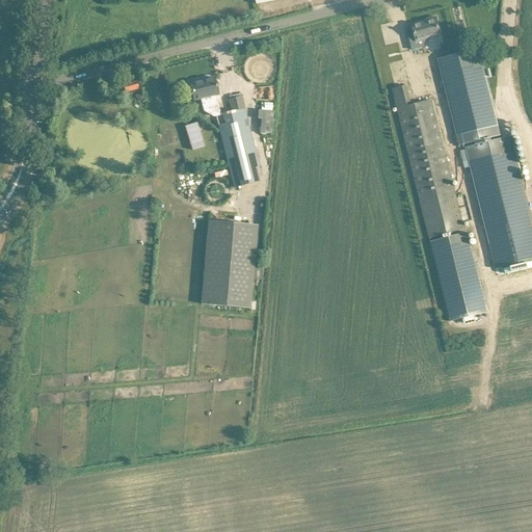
[(414,30),(407,32),(413,50),(427,46),(425,40),(441,35),(436,17),(427,20),(428,22),(413,25),(414,30)]
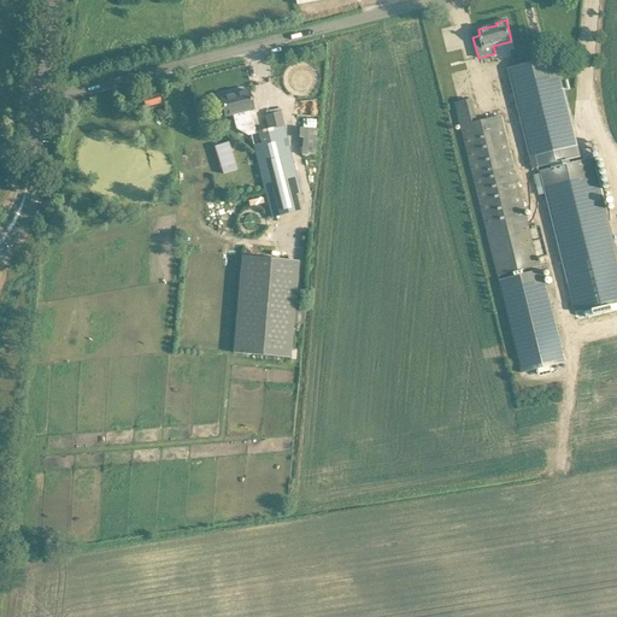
[(581,157),(556,57),(535,62),(533,53),(515,57),(517,66),(507,69),(533,169),(581,157)]
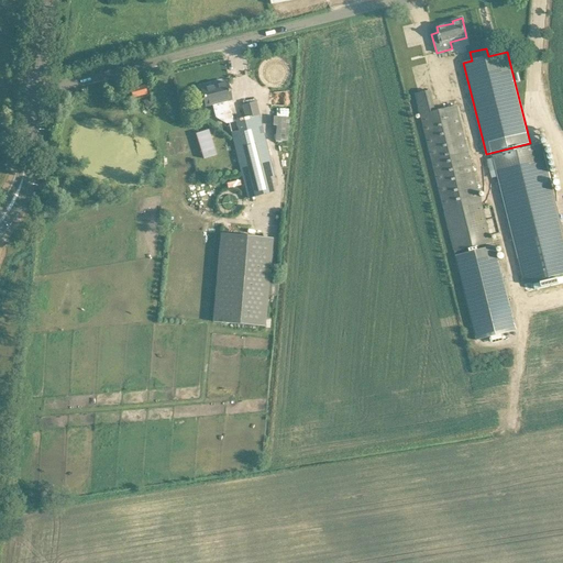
[(216,118),(225,123),(229,122),(231,133),(247,198),(273,191),(267,169),(272,168),(258,113),(255,102),(242,106),(245,119),(233,121),(228,100),(231,99),(227,83),(201,89),(206,106),(212,105),(216,118)]
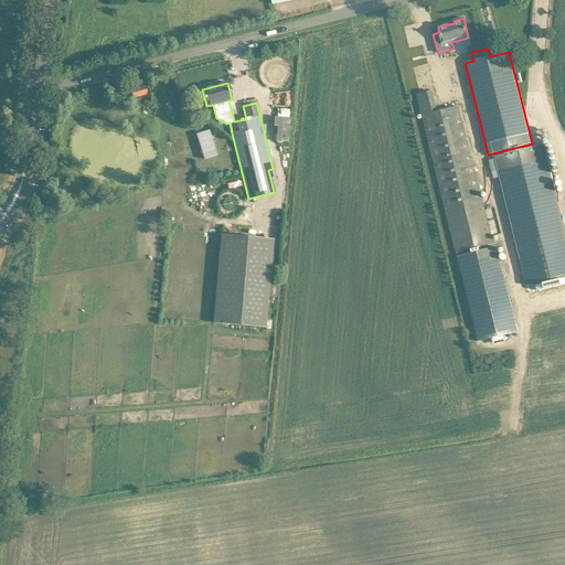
[(145,86),(130,89),(132,98),(147,94),(145,86)]
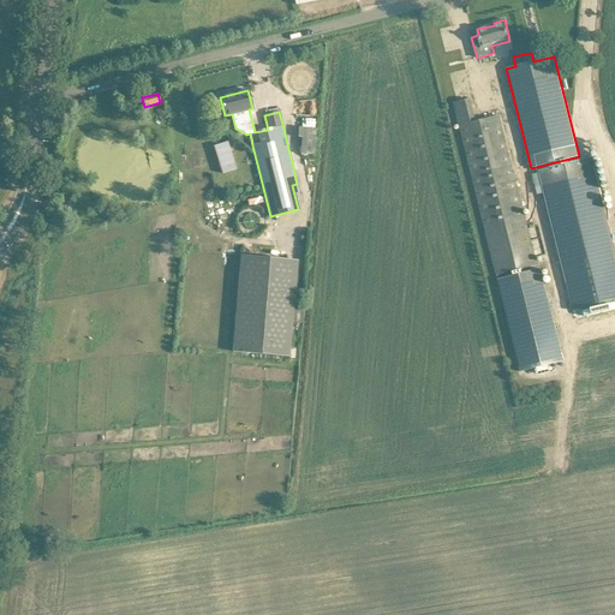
[(453,103),(496,275),(536,266),(499,117),(475,123),(470,100),(453,103)]
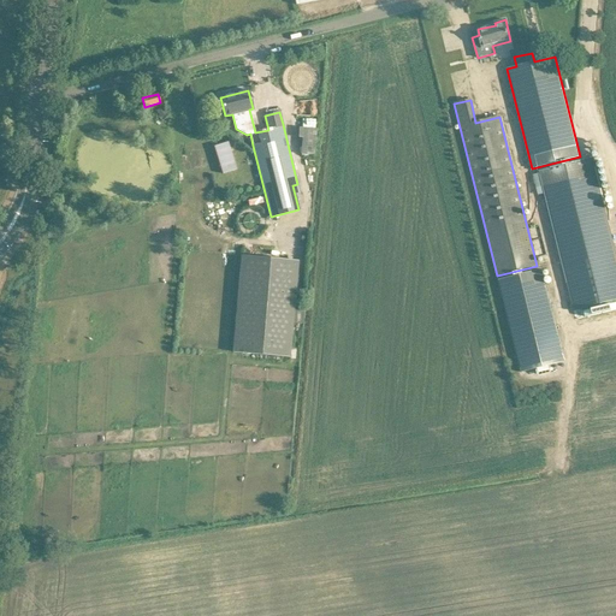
[(314,157),(317,129),(300,128),(300,137),(303,137),(302,155),(314,157)]
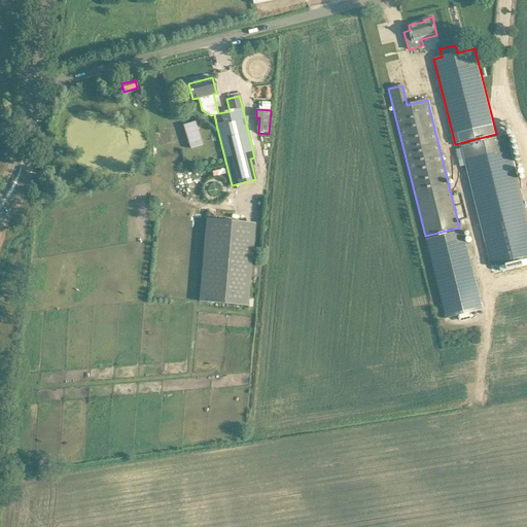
[(526,217),(506,135),(461,146),(491,267),(526,257),(526,217)]
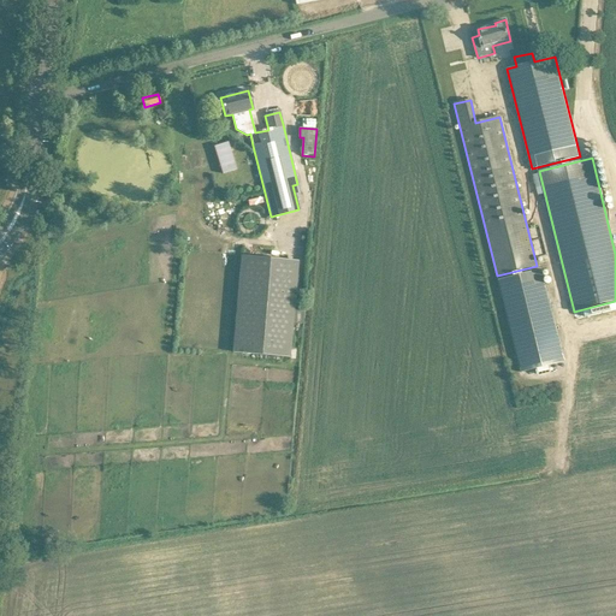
[(297,261),(242,255),(232,353),(289,357),(297,261)]
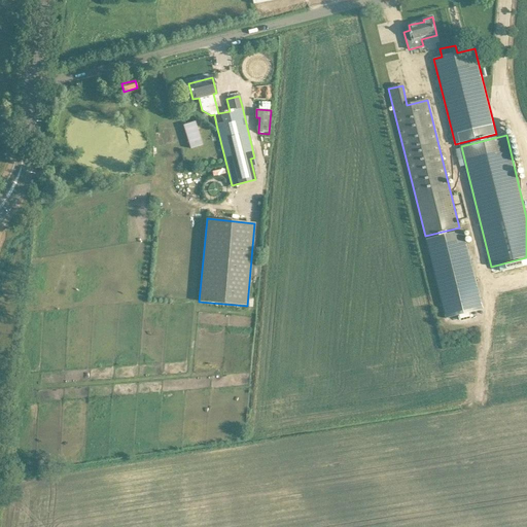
[(426,240),(438,290),(446,319),(459,315),(461,321),(470,319),(469,313),(483,309),(463,231),(426,240)]
